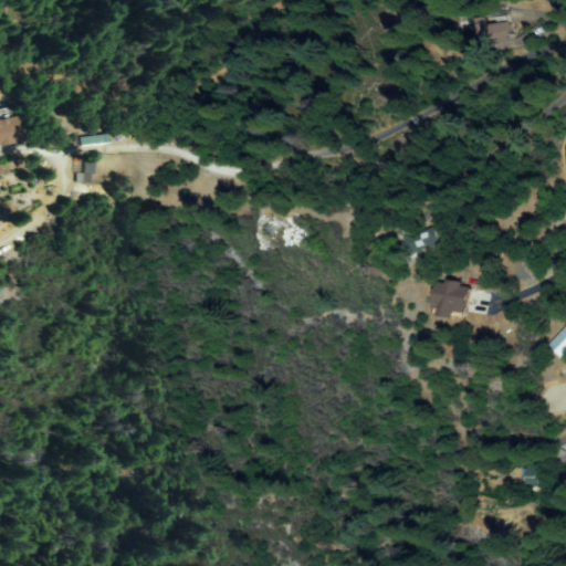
[(506,7),(506,10),(509,10),(509,21),(511,21),(511,43),(494,43),(494,50),(478,50),(478,25),(477,25),(477,19),(478,19),(478,11),(494,11),(494,7),(506,7)]
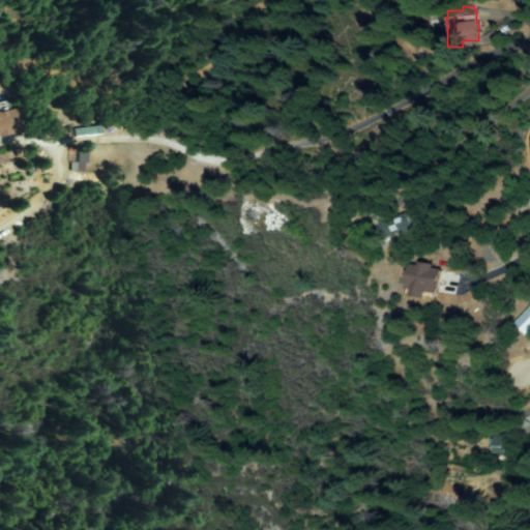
[(0,136),(0,113),(16,110),(20,133),(0,136)]
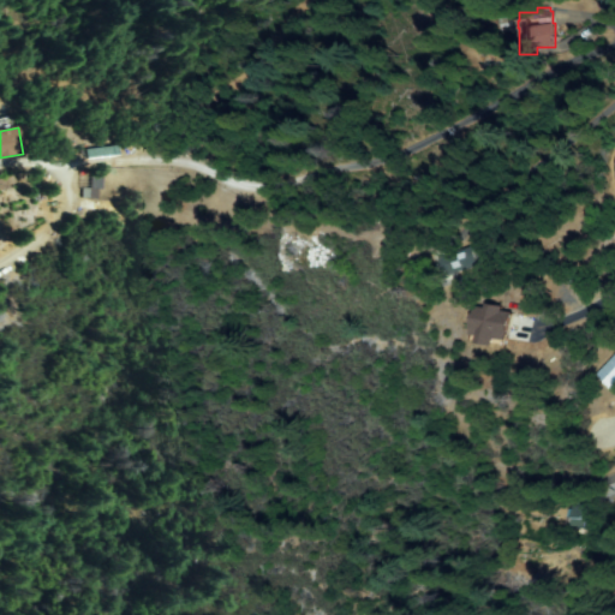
[(88,150),(123,147),(123,156),(88,160),(88,150)]
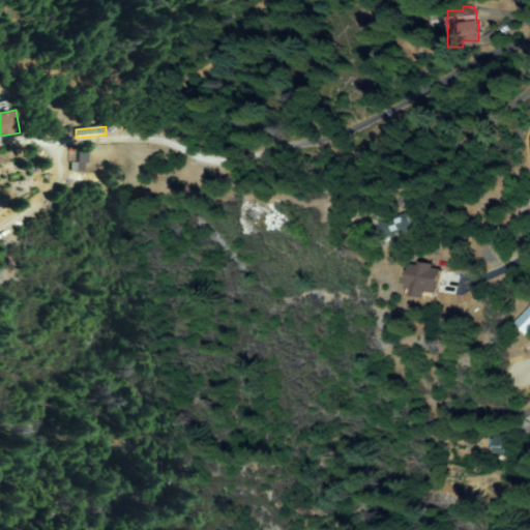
[(69,163),(69,171),(84,171),(85,146),(77,146),(77,163),(69,163)]
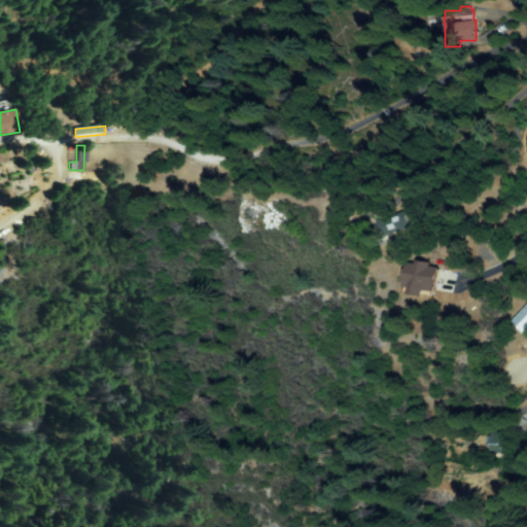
[(384,237),(379,222),(409,211),(413,225),(384,237)]
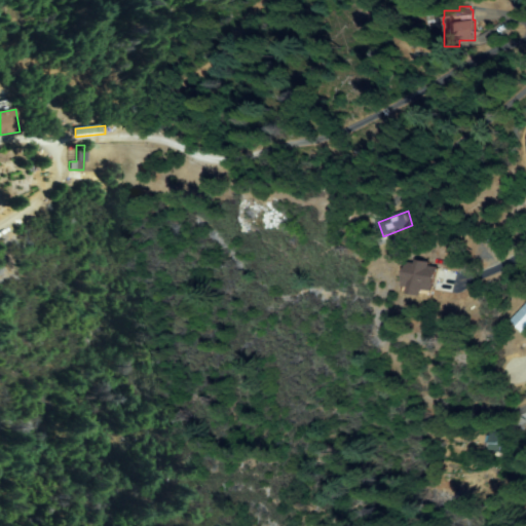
[(429,262),(429,266),(440,267),(437,298),(406,295),(408,264),(414,265),(414,261),(429,262)]
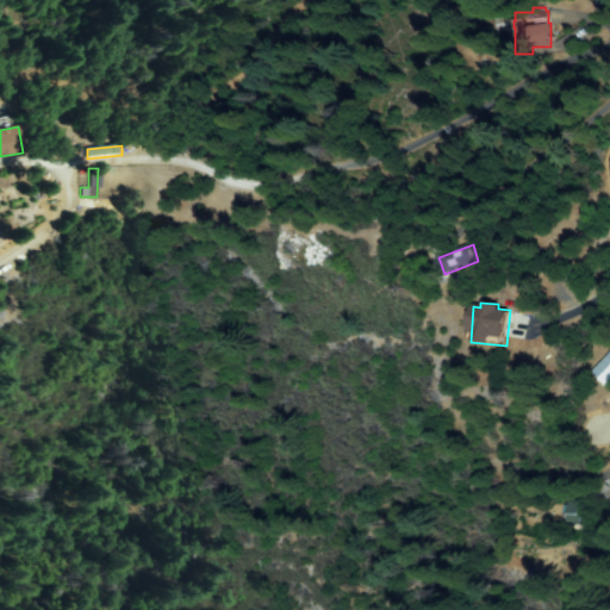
[(609,383),(609,384),(596,371),(609,356),(609,383)]
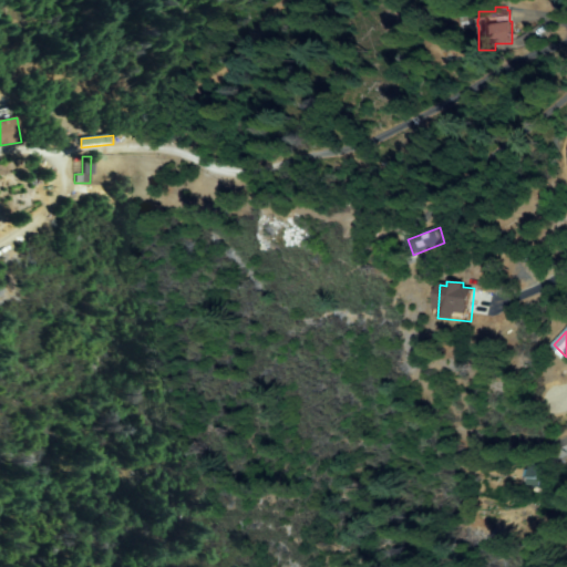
[(552,456),(549,470),(555,470),(553,483),(554,483),(553,490),(525,485),(528,465),(535,466),(537,454),(552,456)]
